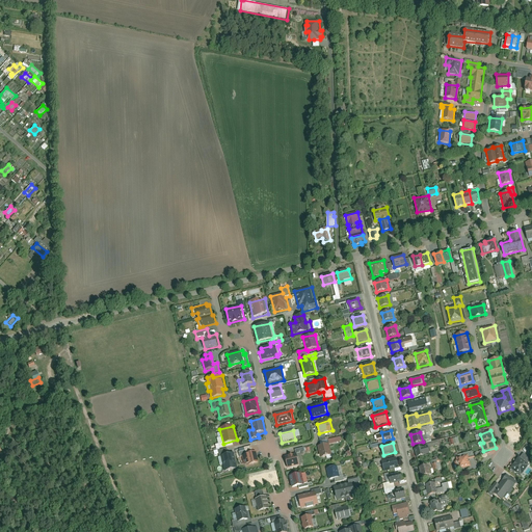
[(329,444),(318,447),(321,458),(333,455),(329,444)]
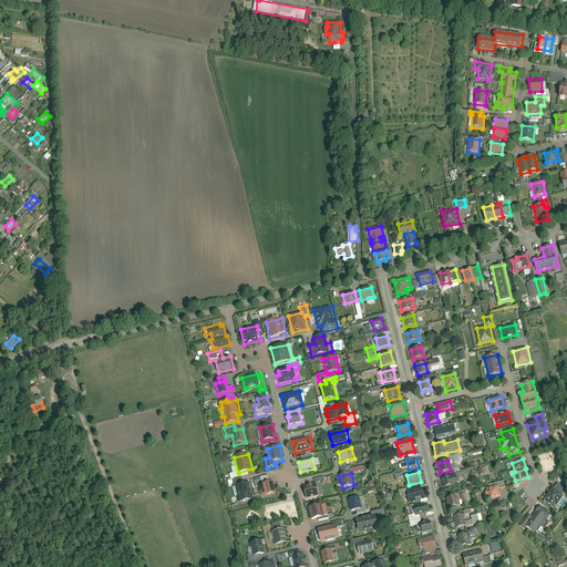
[(455,475),(441,478),(442,488),(457,485),(455,475)]
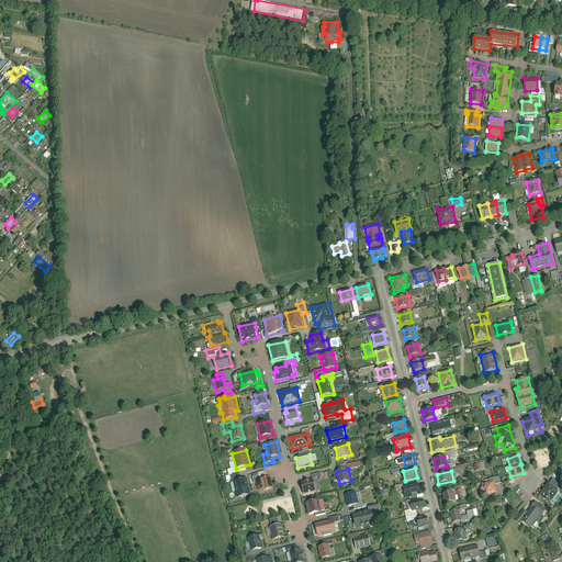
[(259,481),(267,479),(266,472),(258,473),(258,476),(259,481)]
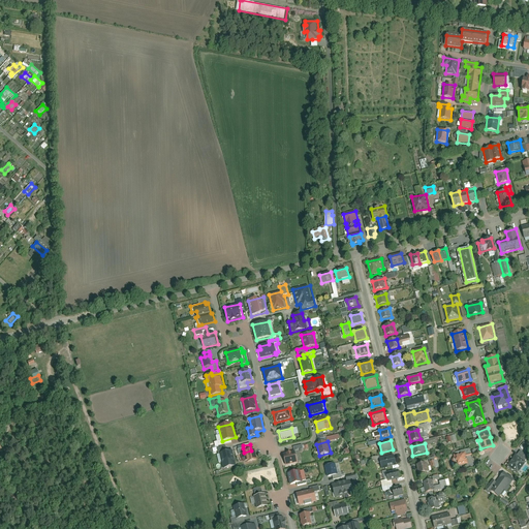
[(239,456),(245,454),(247,462),(256,460),(253,450),(251,450),(244,453),(243,448),(238,450),(239,456)]
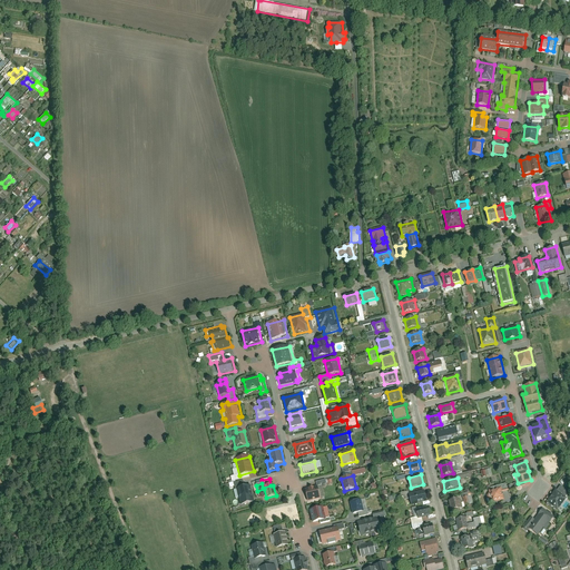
[(249,485),(236,489),(242,507),(255,502),(249,485)]
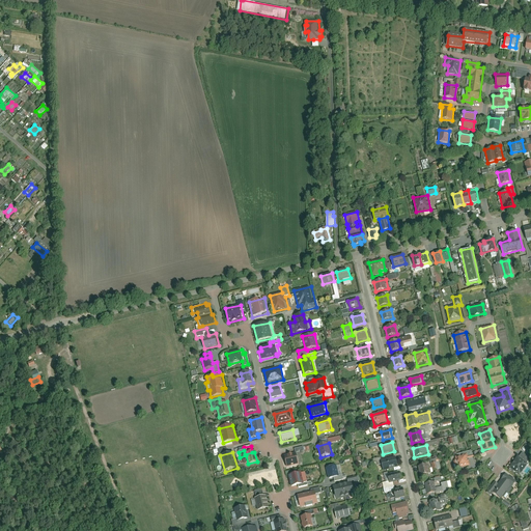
[(516,455),(508,467),(521,476),(530,460),(530,458),(523,453),(520,457),(516,455)]
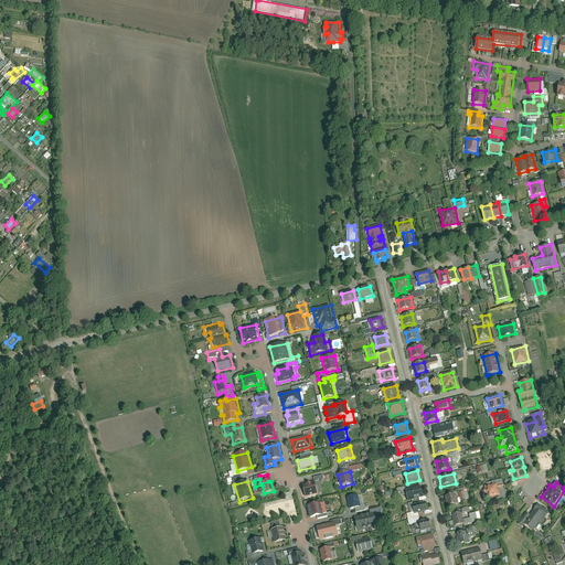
[(316,483),(302,487),(306,498),(319,494),(316,483)]
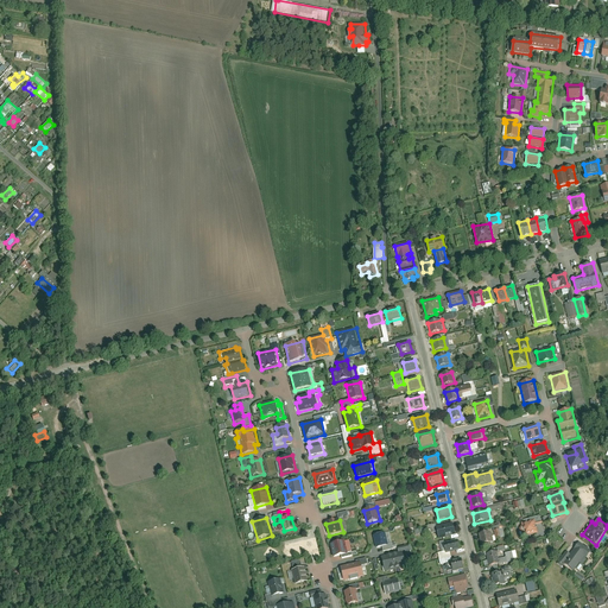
[(537,533),(533,520),(521,524),(525,537),(537,533)]
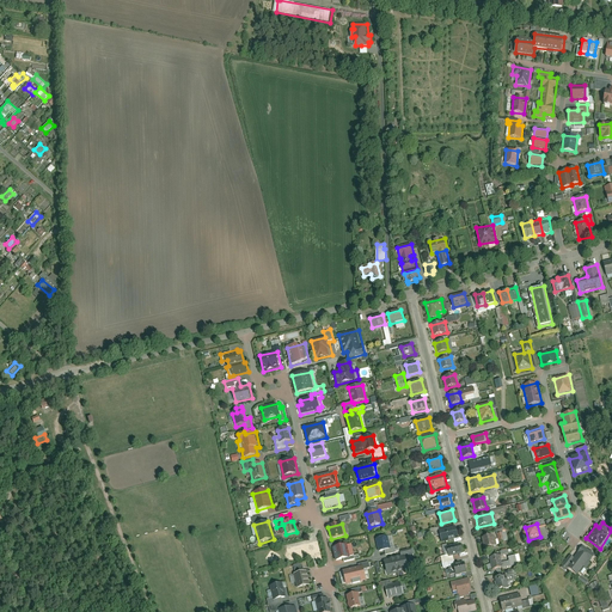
[(459,539),(457,528),(440,532),(442,543),(459,539)]
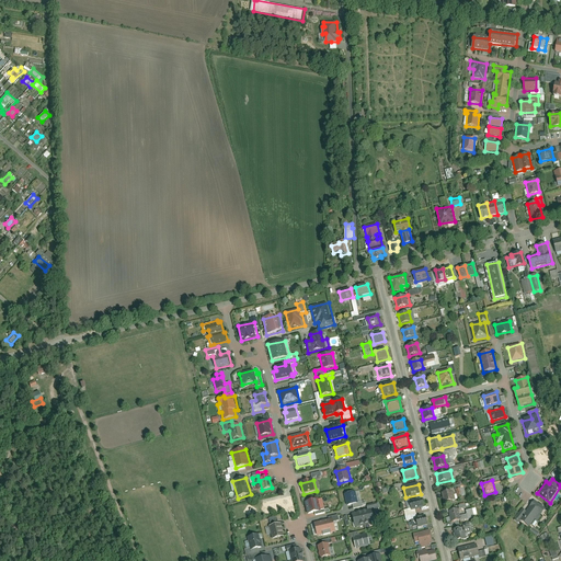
[(457,497),(466,496),(464,484),(456,485),(457,497)]
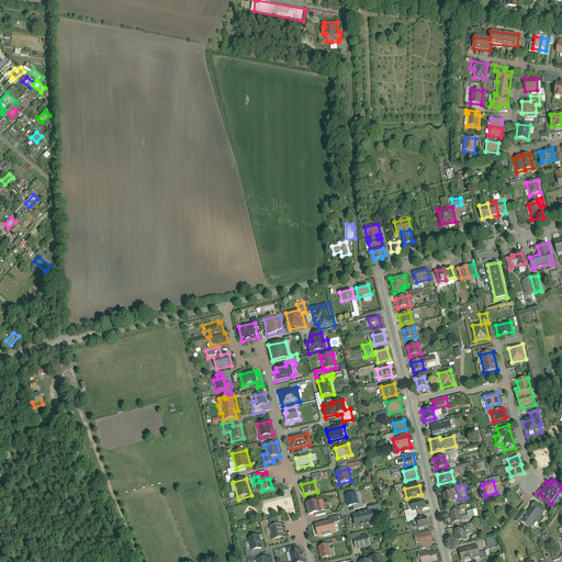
[(452,492),(441,494),(445,505),(456,502),(453,494),(452,494),(452,492)]
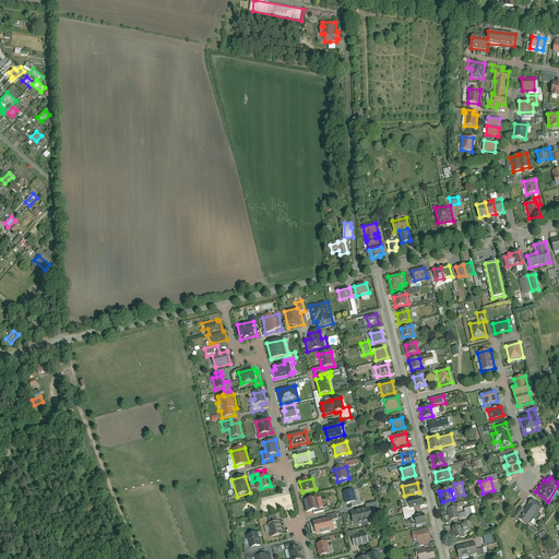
[(355,490),(344,492),(346,506),(352,504),(353,508),(363,506),(361,501),(358,502),(355,490)]
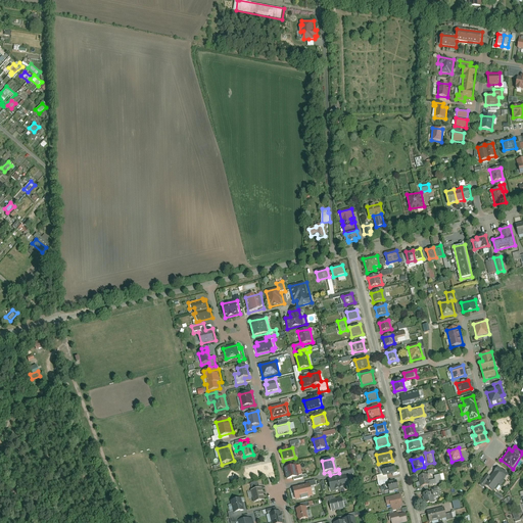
[(285,469),(288,480),(299,478),(296,466),(285,469)]
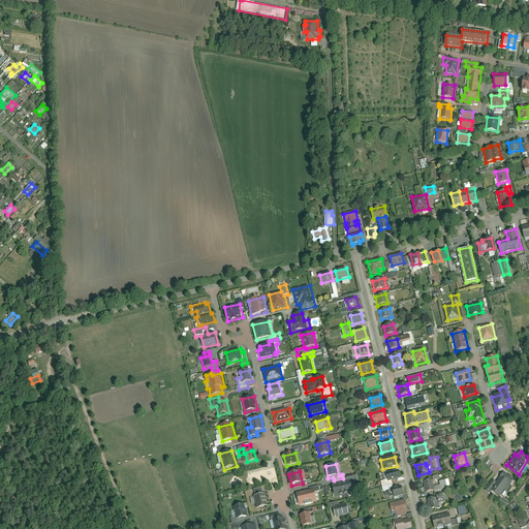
[(400,479),(399,471),(386,473),(389,481),(400,479)]
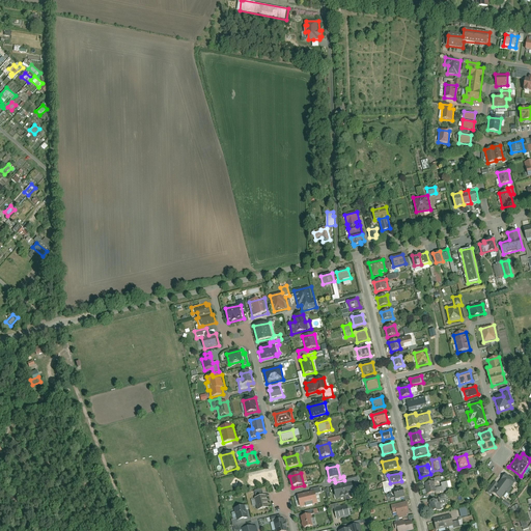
[(505,474),(493,492),(503,500),(515,481),(505,474)]
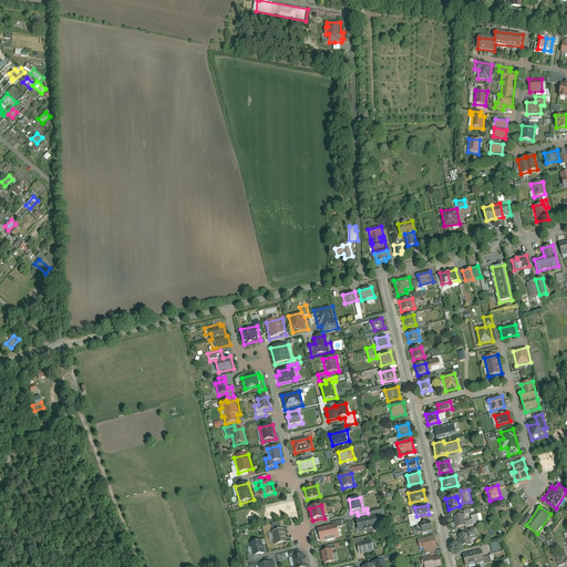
[(462,516),(454,518),(455,527),(478,524),(476,515),(471,516),(472,522),(463,523),(462,516)]
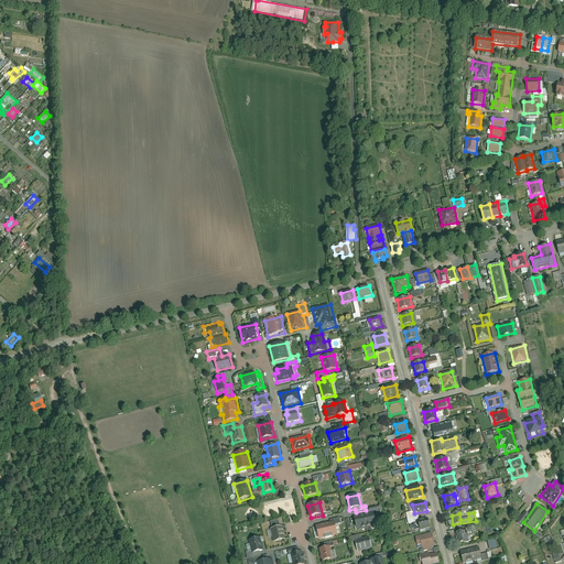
[(372,514),(354,519),(357,532),(376,527),(372,514)]
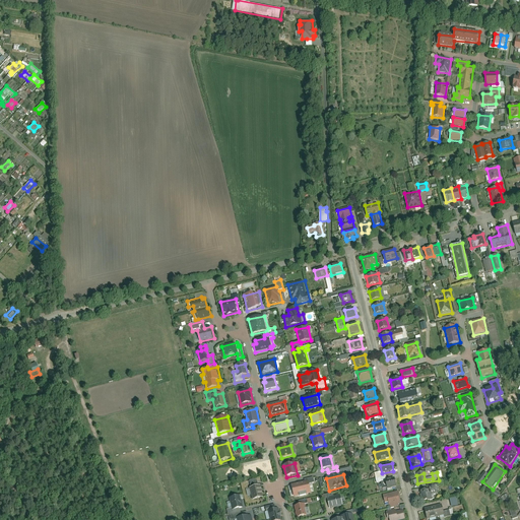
[(397,486),(395,478),(386,481),(388,490),(397,486)]
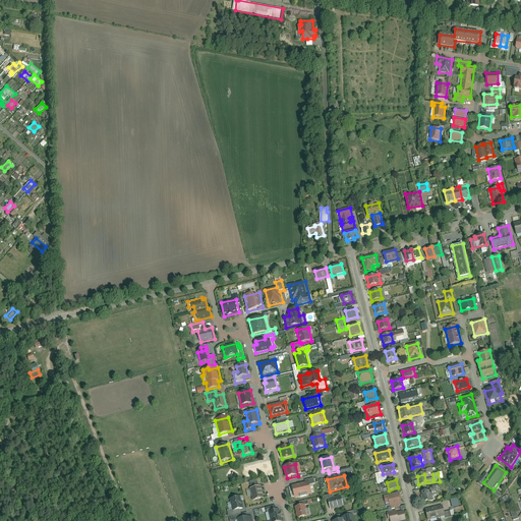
[(308,483),(293,487),(296,499),(311,494),(308,483)]
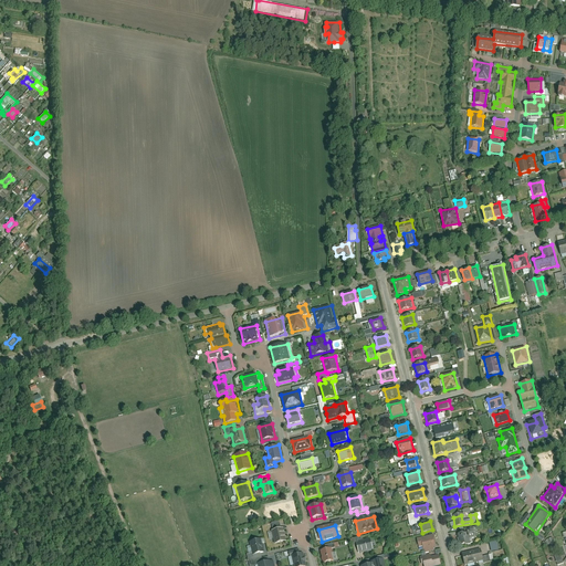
[(273,532),(275,544),(287,542),(285,528),(273,532)]
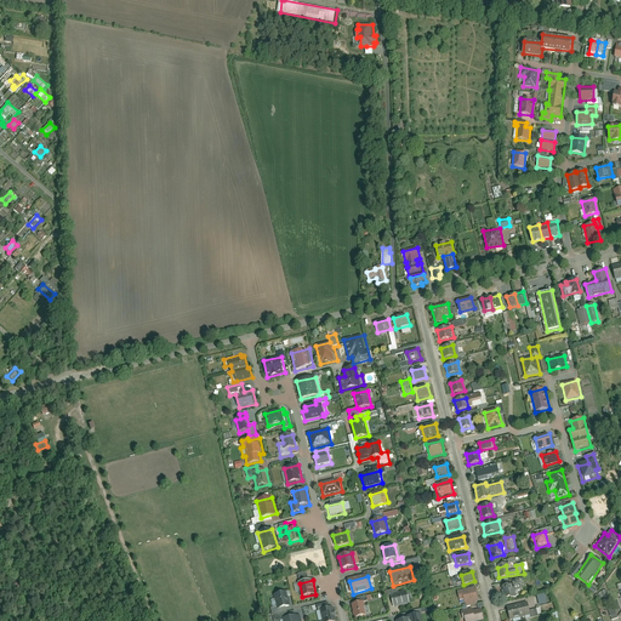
[(520,582),(501,587),(503,599),(517,596),(516,593),(523,592),(520,582)]
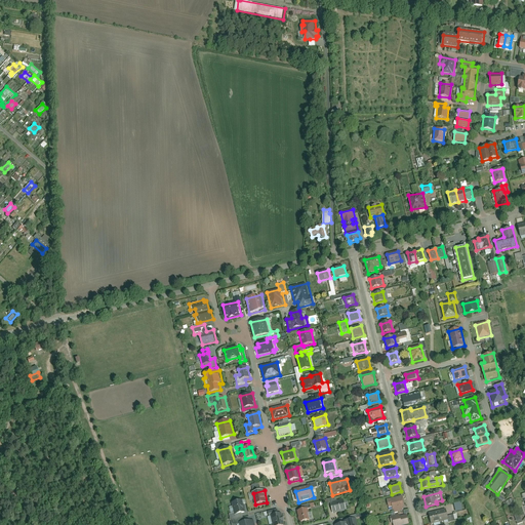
[(402,496),(387,499),(389,508),(392,507),(393,513),(403,510),(402,506),(404,505),(402,496)]
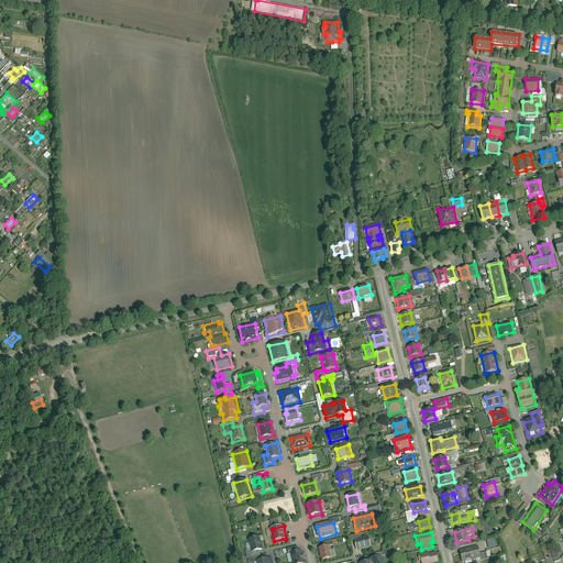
[(272,562),(272,558),(262,560),(260,552),(265,551),(262,537),(250,540),(252,551),(245,552),(247,562),(272,562)]
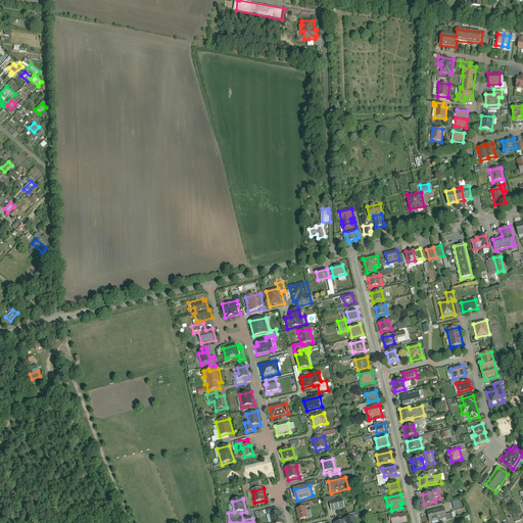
[(341,498),(329,502),(332,513),(344,510),(341,498)]
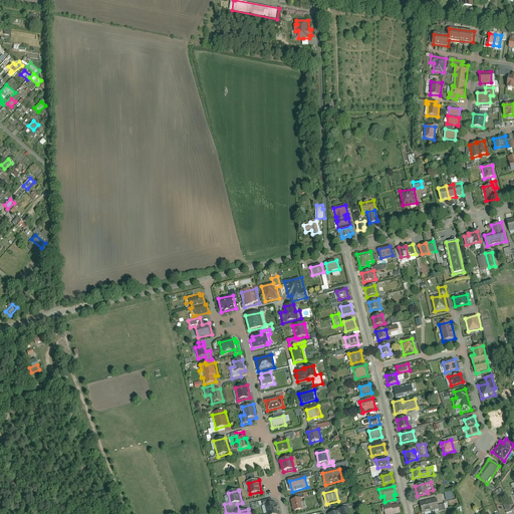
[(295,500),(291,501),(293,512),(305,509),(302,499),(305,499),(304,494),(294,497),(295,500)]
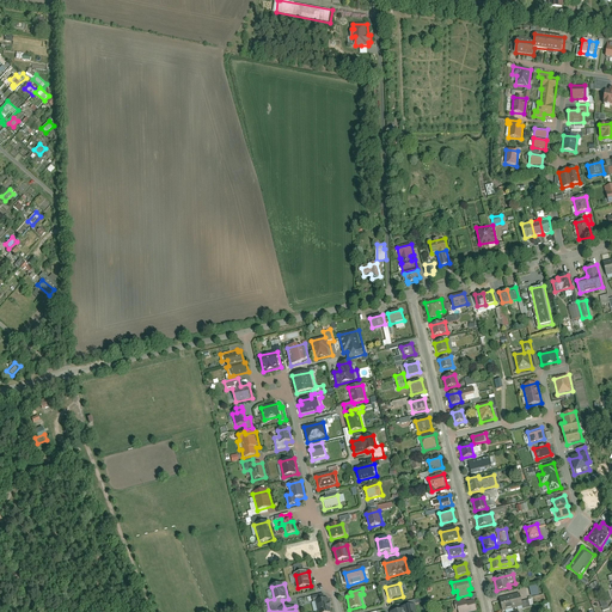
[(519,594),(499,600),(502,611),(522,606),(519,594)]
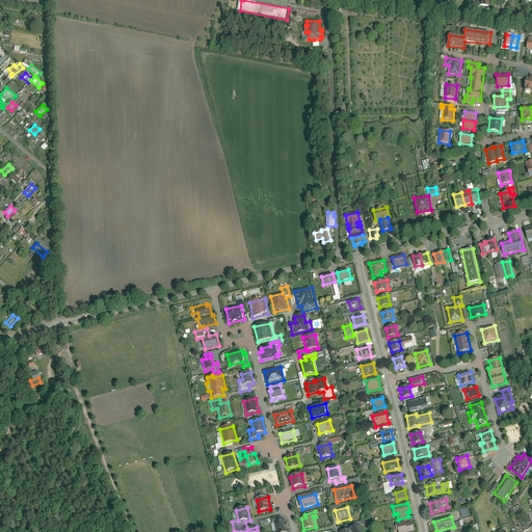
[(274,524),(276,531),(287,531),(285,521),(282,522),(281,517),(271,520),(272,524),(274,524)]
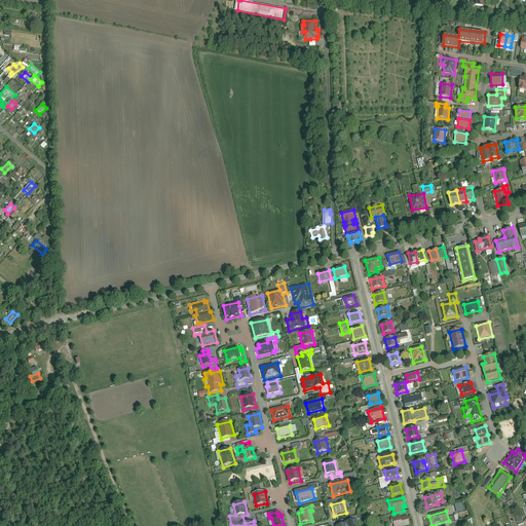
[(400,515),(388,517),(390,525),(409,525),(410,525),(408,516),(400,517),(400,515)]
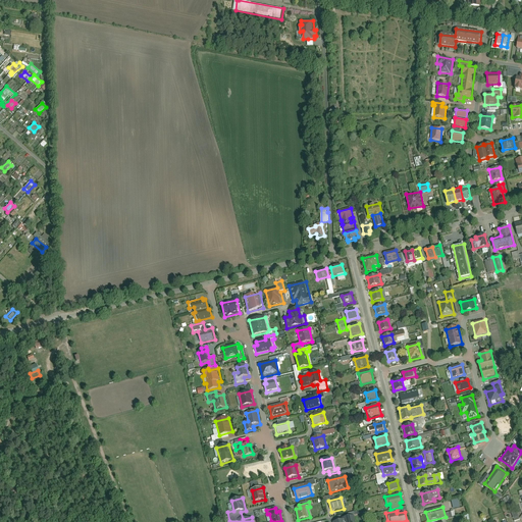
[(343,521),(338,521),(354,521),(353,517),(358,516),(357,512),(349,514),(350,518),(343,519),(343,521)]
